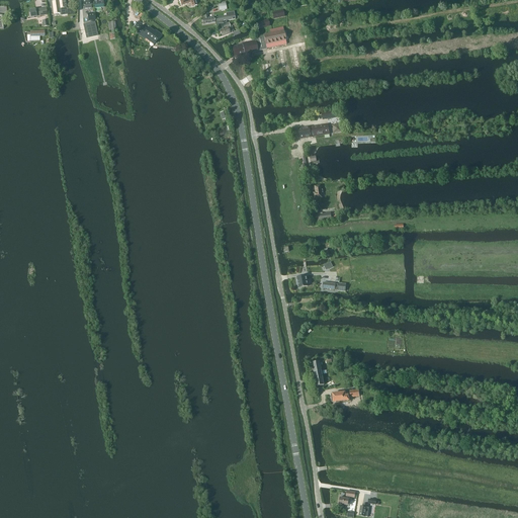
[(59,0),(60,1),(53,1),(55,14),(60,13),(61,16),(68,15),(75,14),(74,8),(67,9),(65,0),(59,0)]
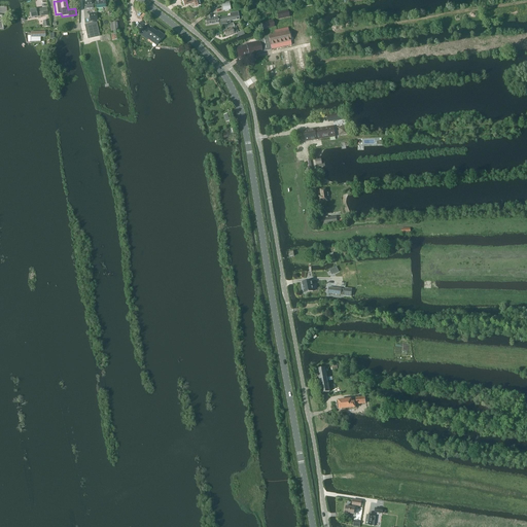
[(93,0),(84,0),(85,5),(86,5),(86,9),(93,8),(93,4),(94,4),(93,0)]
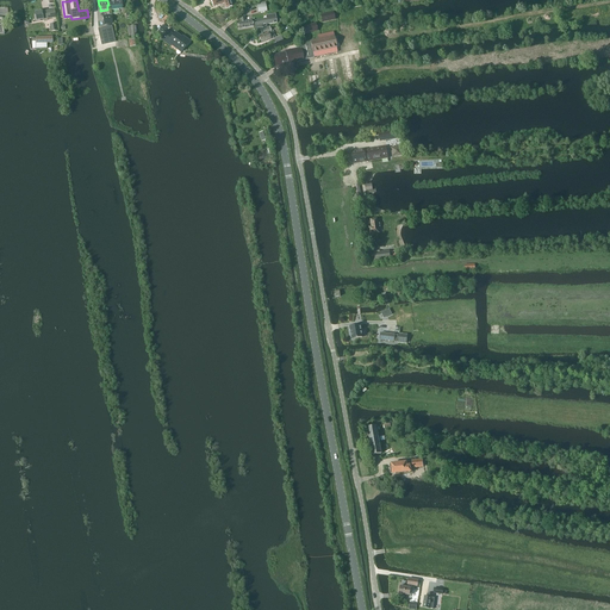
[(266,2),(261,4),(260,4),(260,5),(256,5),(259,13),(267,12),(266,2)]
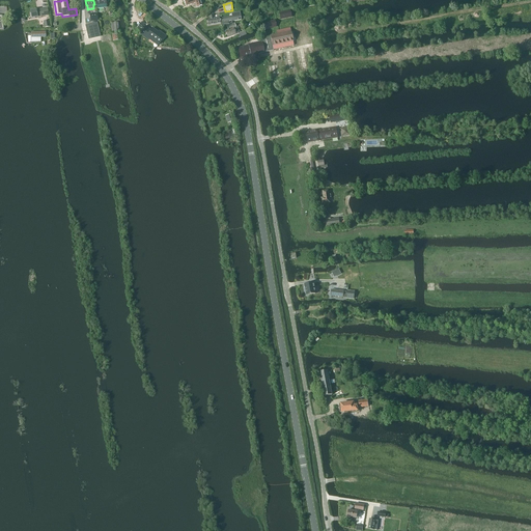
[(47,8),(31,11),(32,18),(37,18),(48,16),(47,8)]
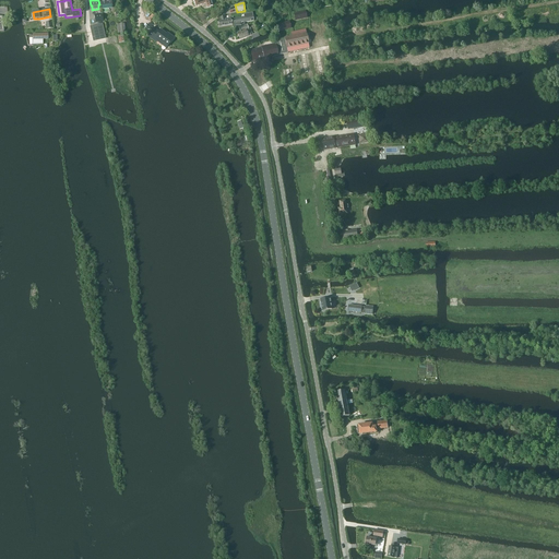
[(305,11),(294,14),(295,21),(306,19),(305,11)]
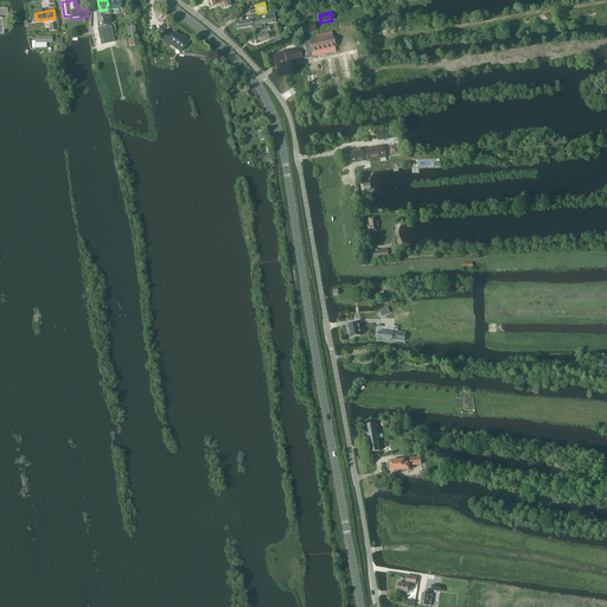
[(275,23),(274,13),(264,16),(266,18),(244,21),(243,18),(240,18),(241,23),(237,24),(238,30),(253,27),(253,30),(256,30),(256,29),(266,26),(264,24),(275,23)]
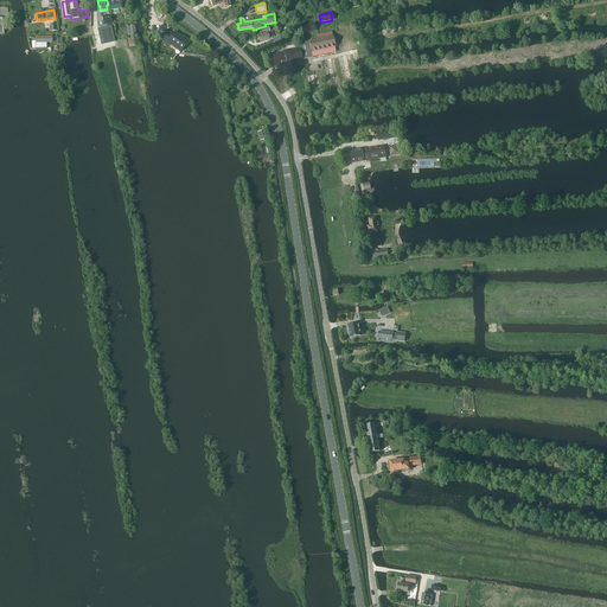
[(313,24),(301,26),(304,34),(314,31),(313,24)]
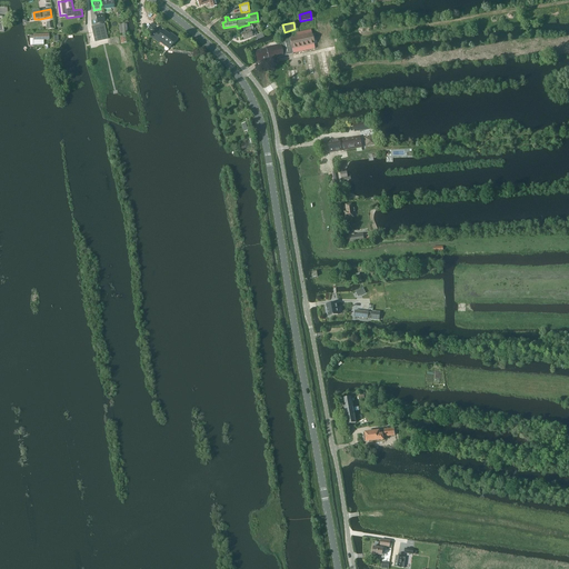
[(105,25),(92,28),(96,41),(107,39),(105,25)]
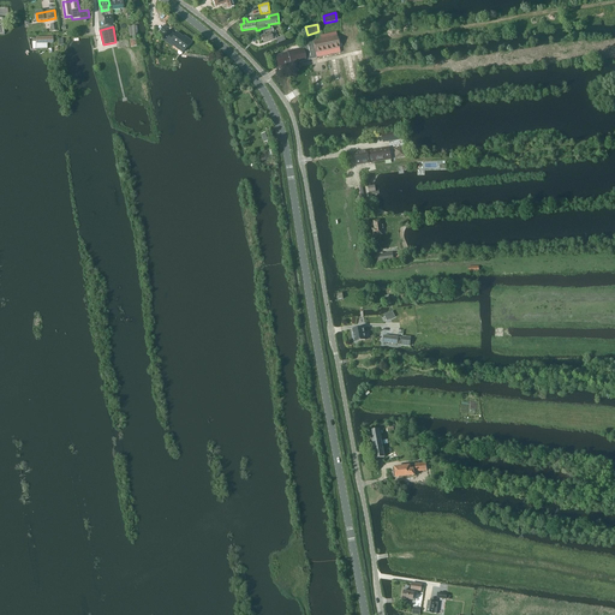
[(264,36),(261,37),(263,43),(276,39),(272,28),(263,31),(264,36)]
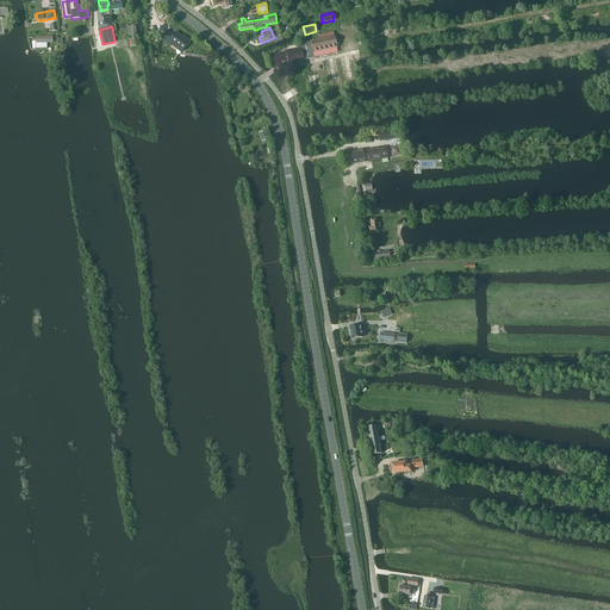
[(173,36),(167,31),(161,39),(170,47),(173,43),(179,48),(176,49),(181,53),(190,42),(186,38),(185,39),(175,32),(173,36)]
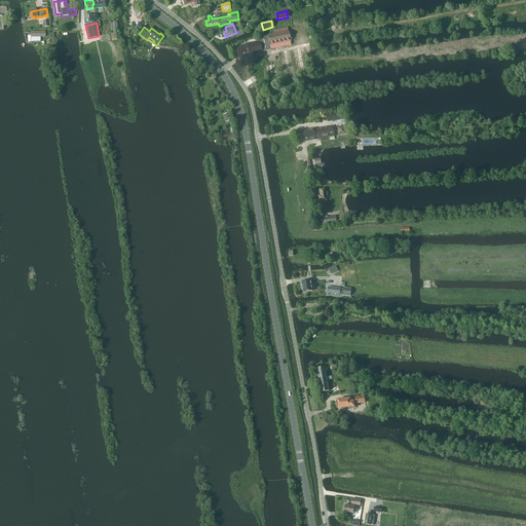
[(289,31),(259,38),(260,41),(262,51),(271,49),(291,45),(290,40),(289,31)]
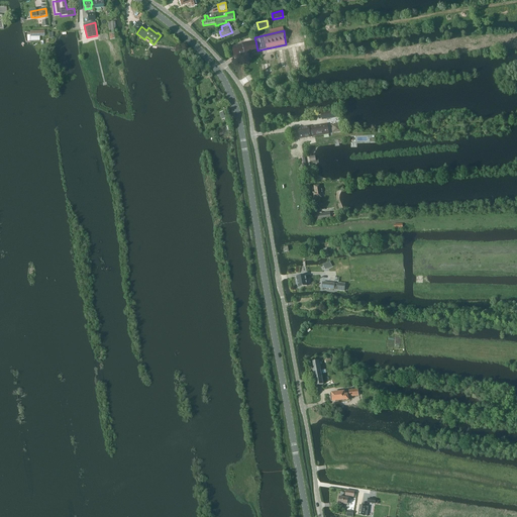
[(241,44),(231,46),(234,57),(244,54),(257,50),(255,40),(241,43),(241,44)]
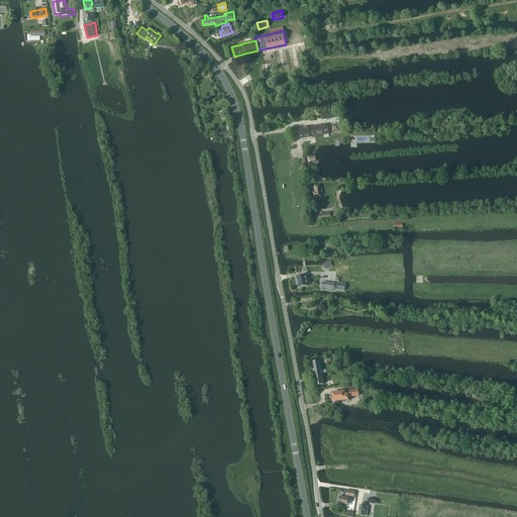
[(271,63),(261,65),(262,71),(273,69),(271,63)]
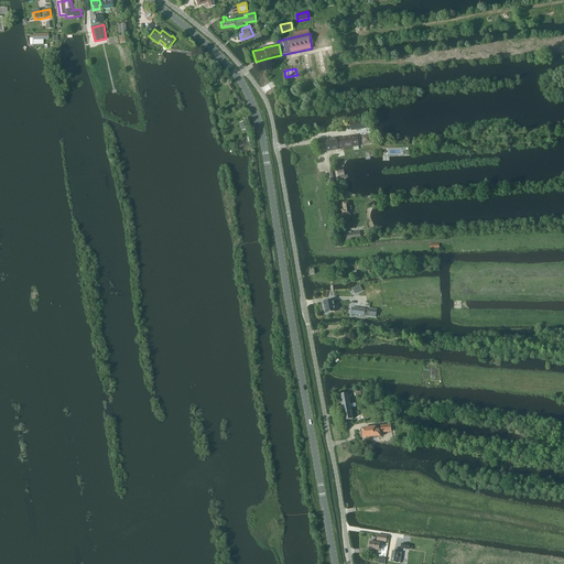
[(366,121),(350,123),(351,131),(367,129),(366,121)]
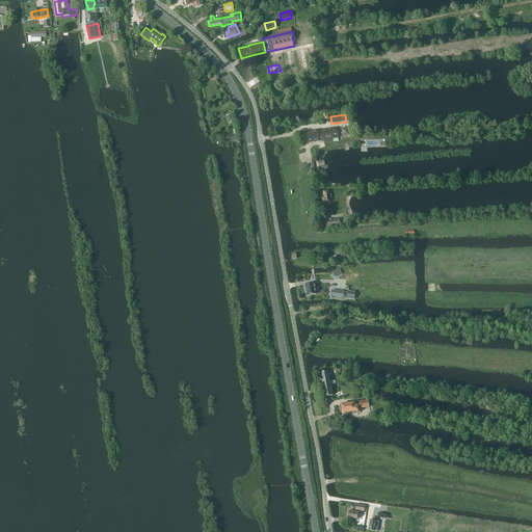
[(349,127),(341,129),(342,137),(351,136),(349,127)]
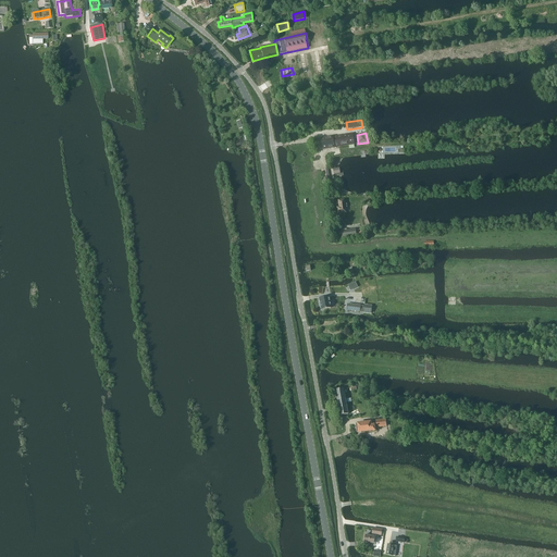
[(355,145),(353,134),(333,137),(322,138),(323,150),(335,148),(355,145)]
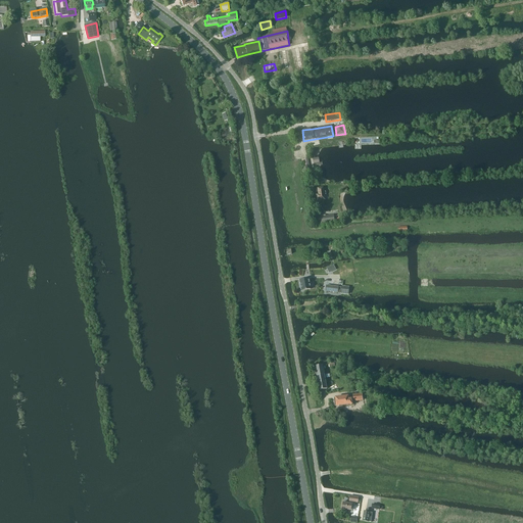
[(319,195),(317,195),(318,200),(326,199),(325,195),(326,195),(326,191),(325,191),(324,188),(318,188),(319,195)]
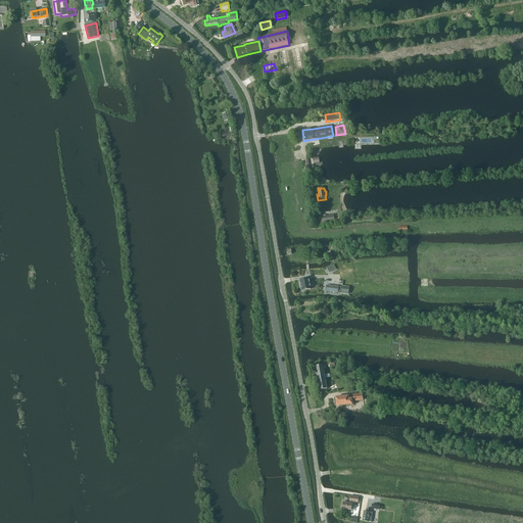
[(334,216),(320,217),(321,224),(335,222),(334,216)]
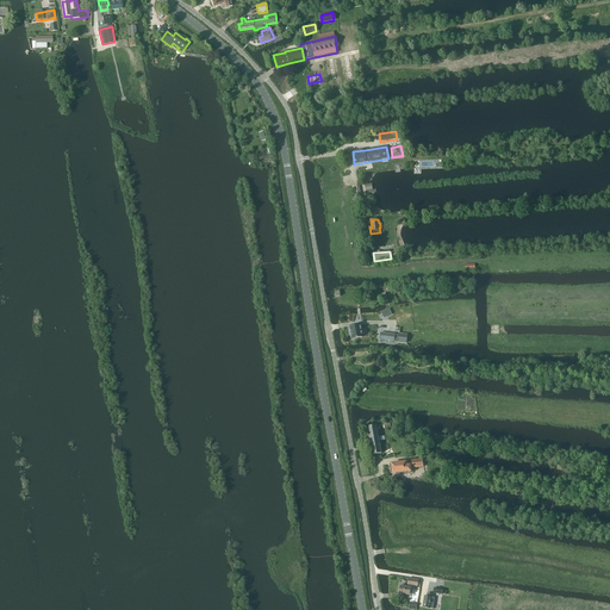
[(363,337),(361,325),(356,327),(356,325),(350,327),(353,340),(359,338),(363,337)]
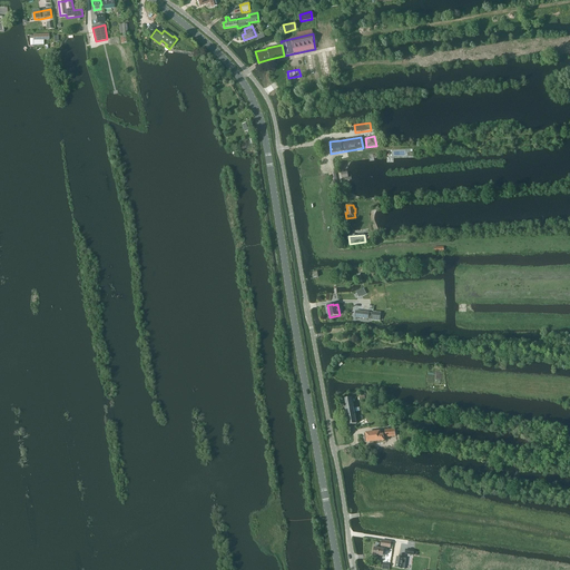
[(356,420),(355,415),(353,397),(343,400),(349,425),(357,424),(356,420)]
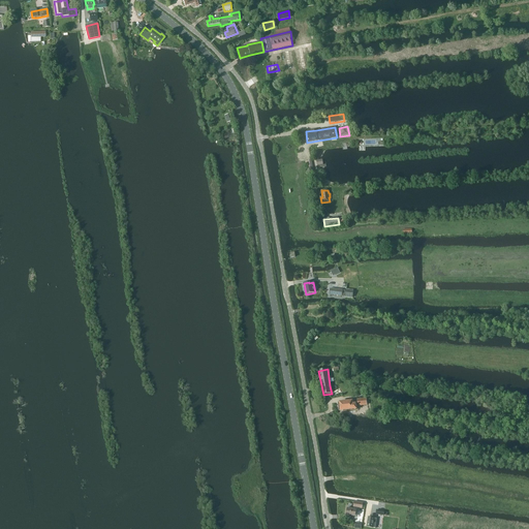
[(353,404),(353,401),(340,403),(340,411),(358,409),(356,403),(353,404)]
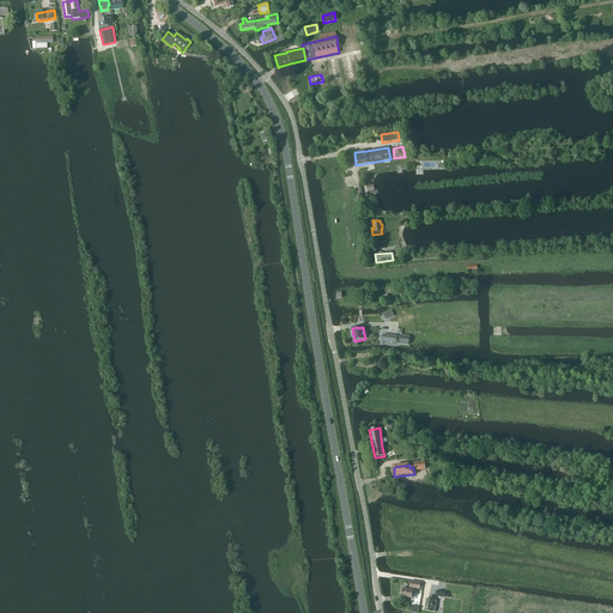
[(412,599),(413,590),(404,589),(401,598),(412,599)]
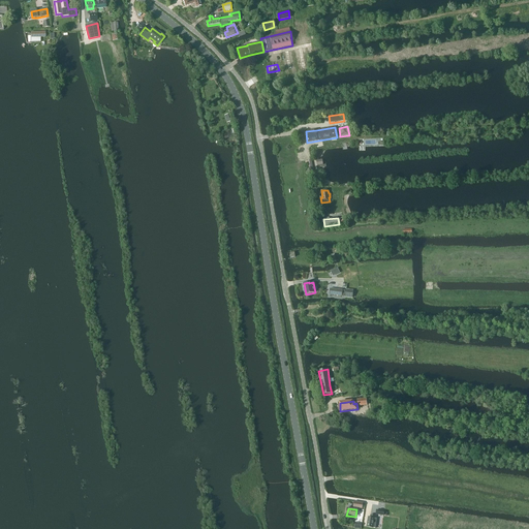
[(368,517),(367,527),(373,528),(375,528),(376,524),(374,523),(375,518),(376,519),(376,516),(371,516),(371,518),(368,517)]
